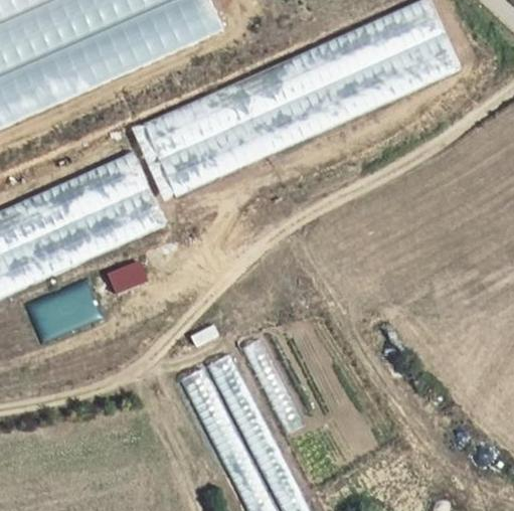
[(157,189),(460,74),(432,0),(129,115),(157,189)]
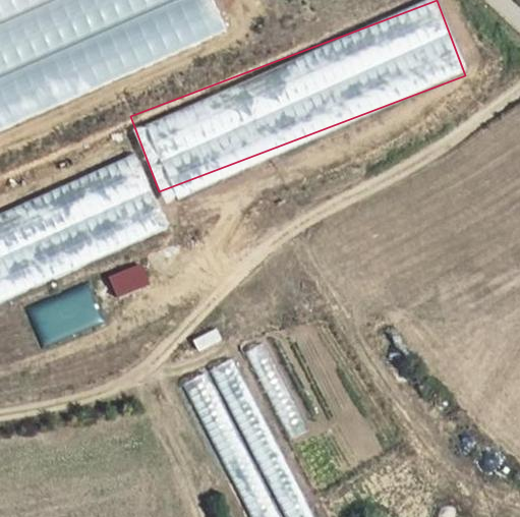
[(137,155),(0,208),(0,296),(167,232),(137,155)]
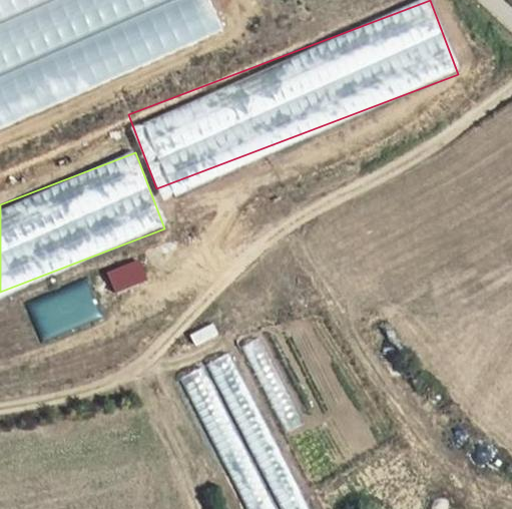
[(103,268),(113,289),(145,275),(136,253),(103,268)]
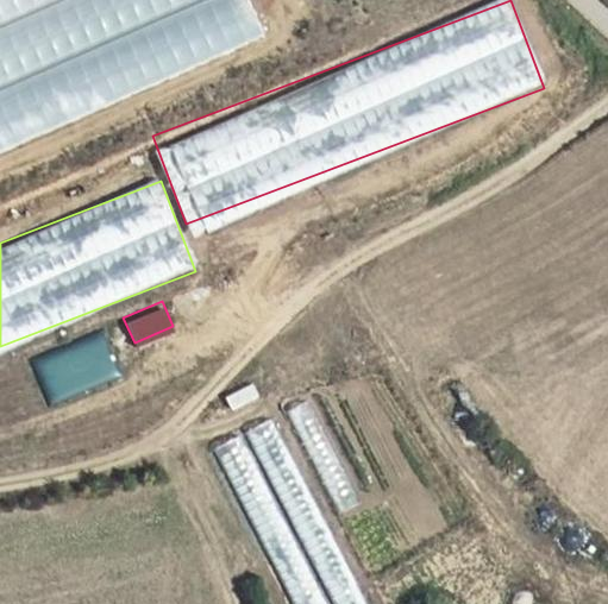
[(104,327),(29,353),(44,398),(119,372),(104,327)]
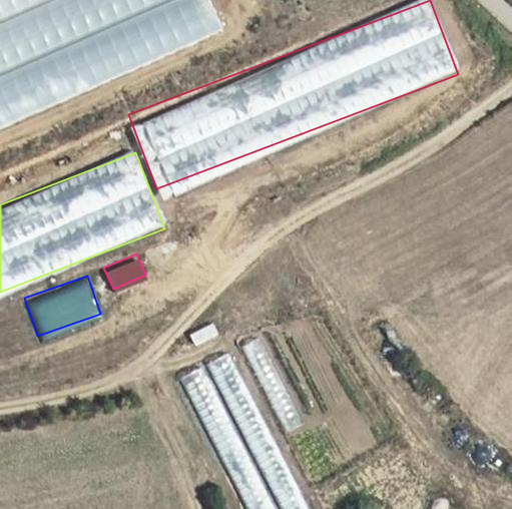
[(275,463),(270,464),(271,508),(310,508),(309,506),(276,507),(275,487),(283,483),(275,463)]
